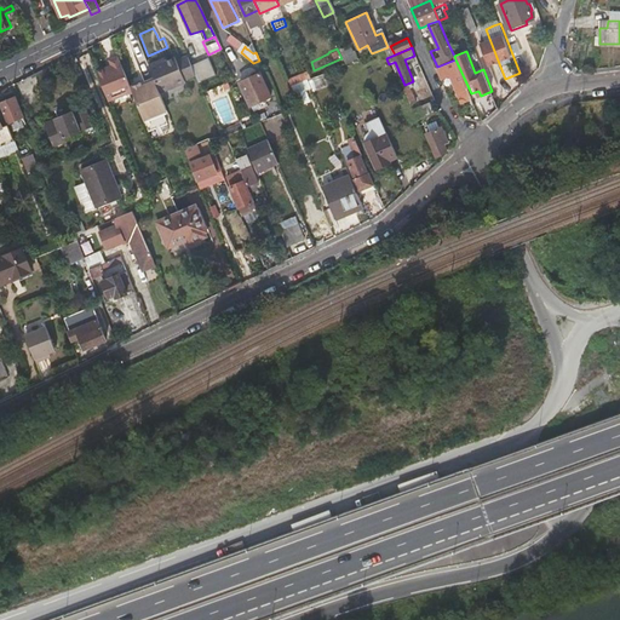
[(344,65),(350,63),(356,61),(352,53),(342,58),(344,65)]
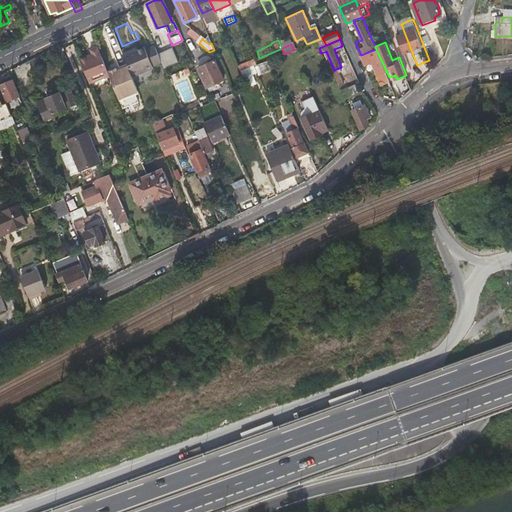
[(144,48),(143,49),(151,68),(161,64),(154,47),(145,51),(144,48)]
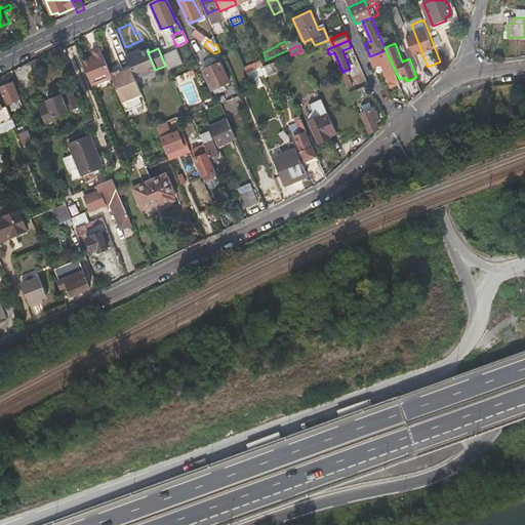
[(89,62),(88,61),(88,59),(81,62),(89,81),(96,79),(97,82),(111,77),(110,74),(99,50),(91,53),(94,59),(89,62)]
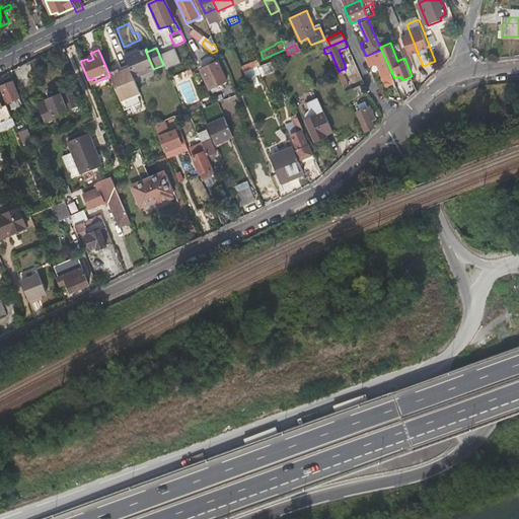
[(153,69),(145,50),(135,53),(135,51),(124,55),(129,68),(134,79),(154,72),(153,69)]
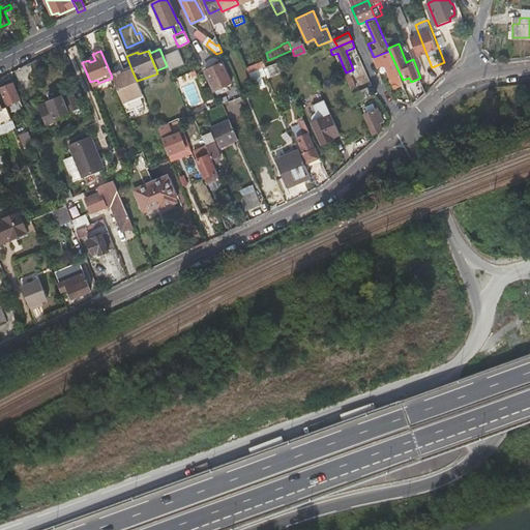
[(389,51),(374,57),(373,58),(377,66),(385,62),(395,86),(404,83),(403,80),(389,51)]
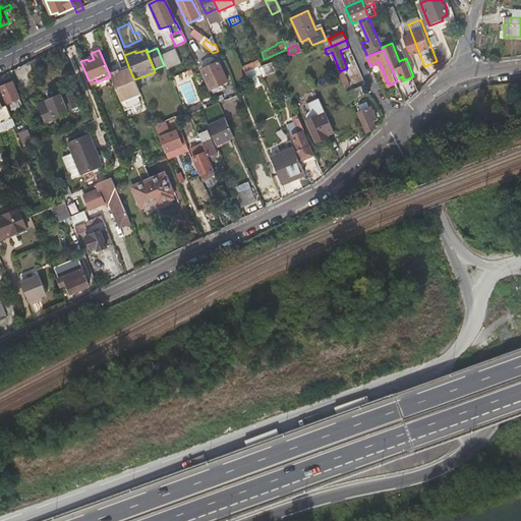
[(341,73),(340,71),(332,52),(327,54),(337,75),(341,73)]
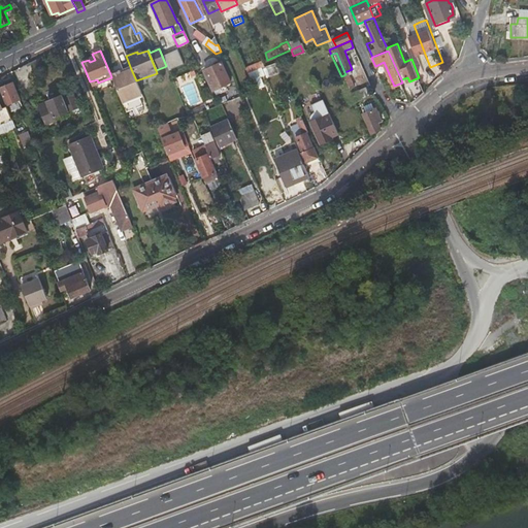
[(265,75),(278,70),(275,63),(273,64),(269,66),(265,68),(263,69),(265,74),(265,75)]
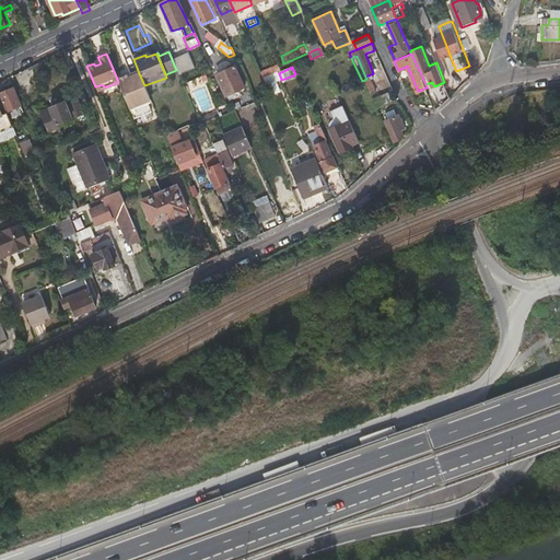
[(218,79),(222,89),(226,98),(246,90),(236,70),(218,79)]
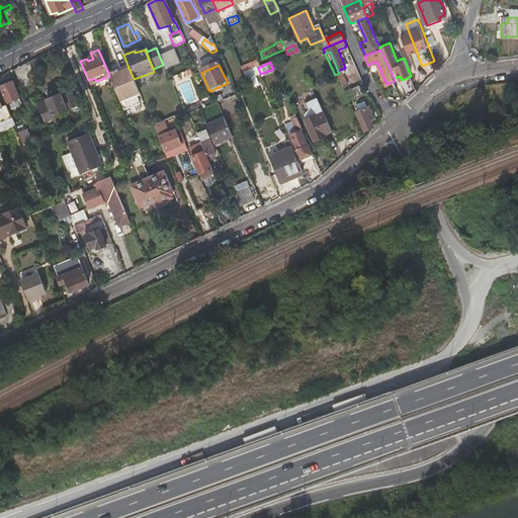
[(109,76),(122,110),(139,104),(136,96),(136,94),(139,93),(134,79),(128,68),(118,72),(117,69),(108,73),(109,76)]
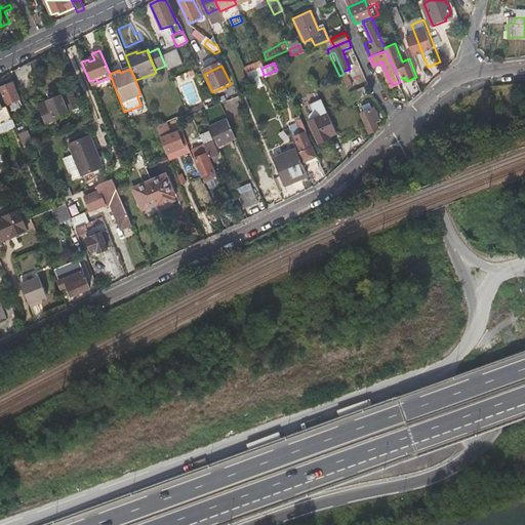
[(248,81),(259,76),(264,74),(261,69),(254,71),(246,75),(248,81)]
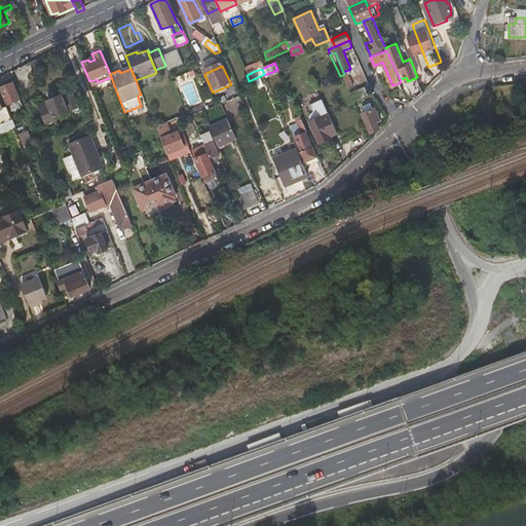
[(342,81),(346,90),(351,88),(344,74),(340,76),(342,81)]
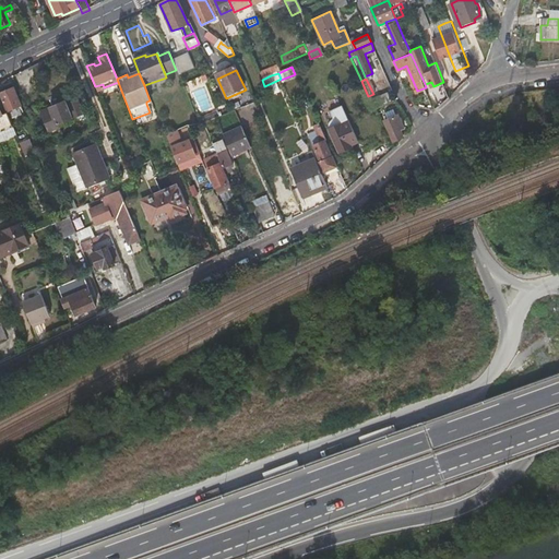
[(264,86),(266,91),(278,85),(276,81),(264,86)]
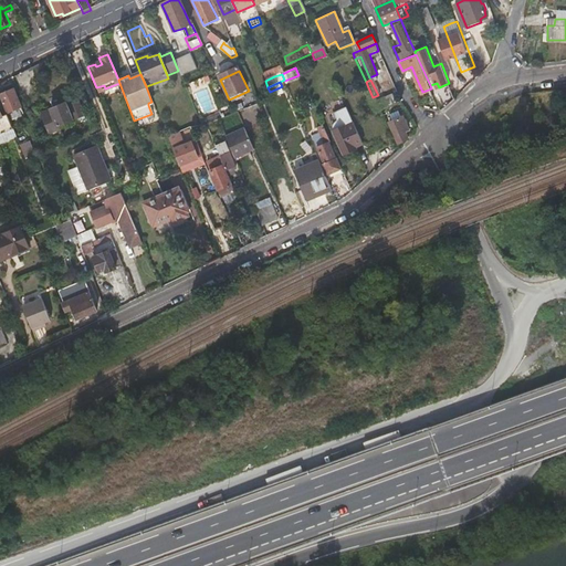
[(192,93),(202,115),(215,109),(205,87),(192,93)]
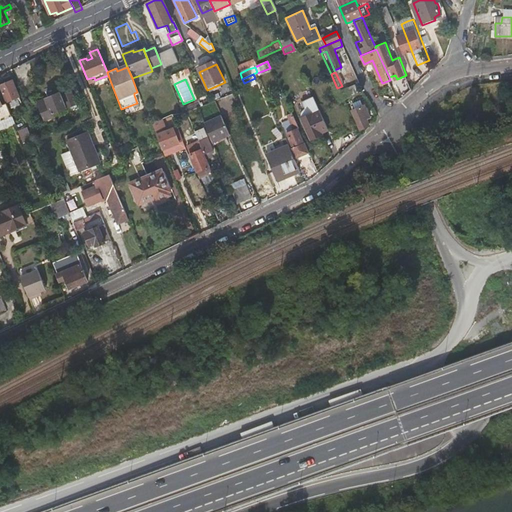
[(336,101),(342,98),(339,92),(337,88),(333,79),(327,82),(336,101)]
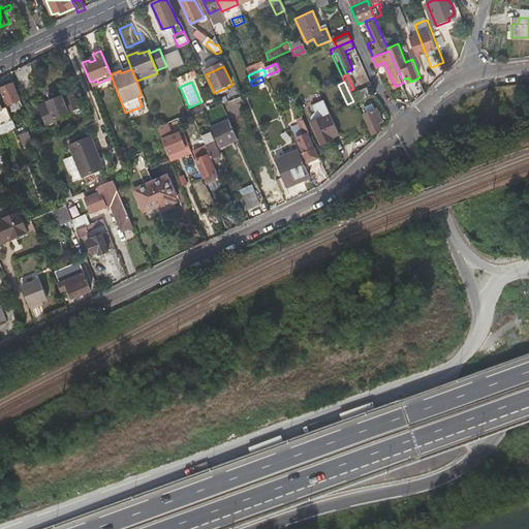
[(0,88),(4,96),(7,104),(20,99),(13,83),(0,88)]
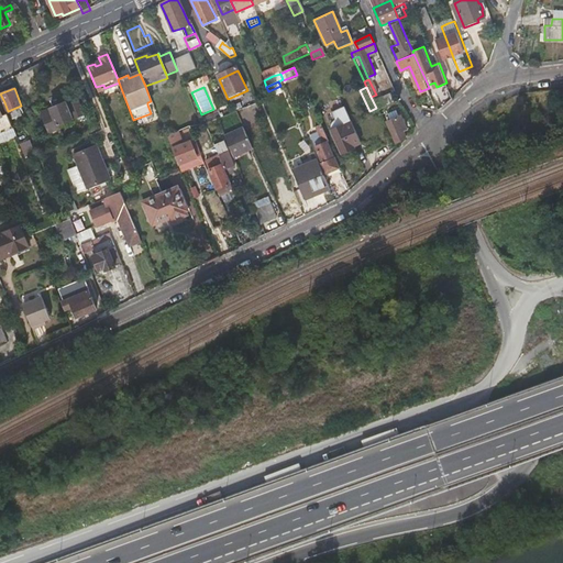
[(389,94),(373,101),(376,108),(376,110),(393,102),(389,94)]
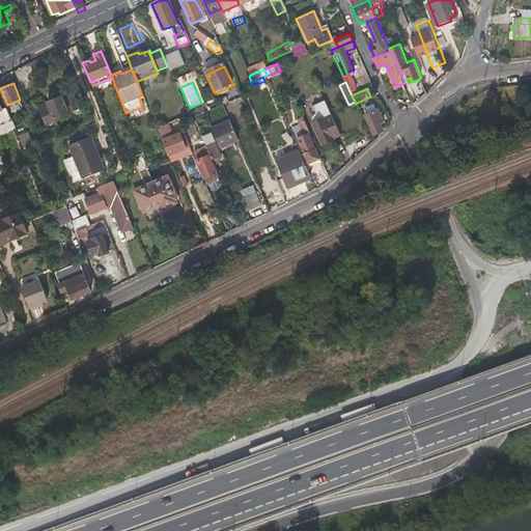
[(55,118),(66,113),(78,109),(73,96),(61,102),(59,96),(37,105),(45,123),(55,119),(55,118)]
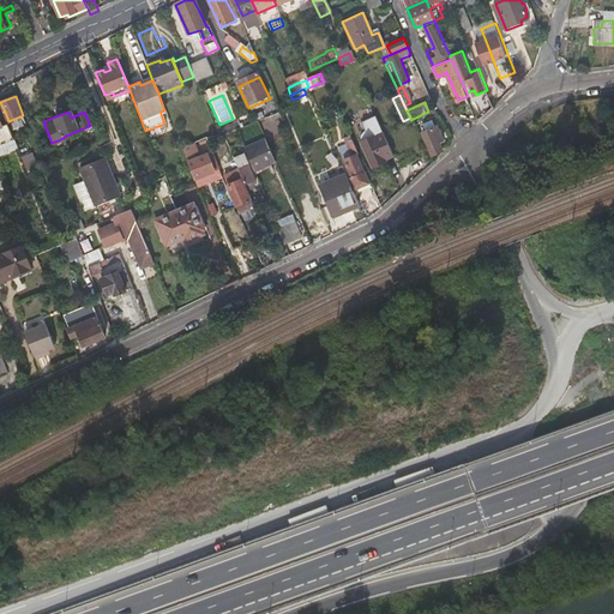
[(0,138),(12,133),(7,122),(1,125),(2,127),(0,127),(0,138)]
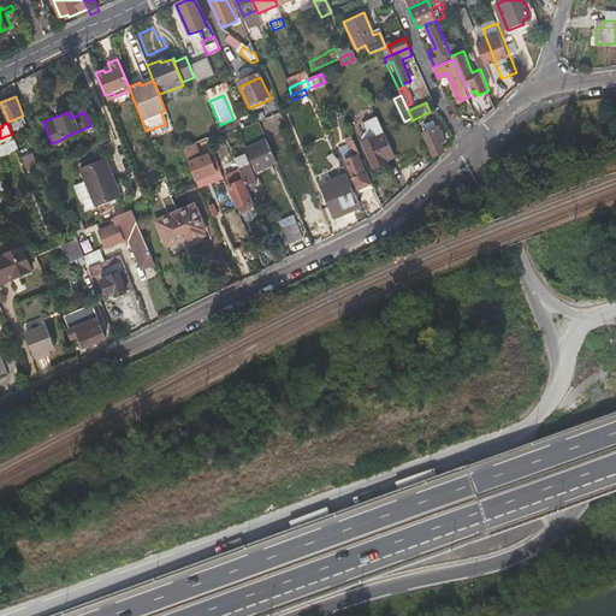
[(421,129),(424,135),(434,130),(431,124),(421,129)]
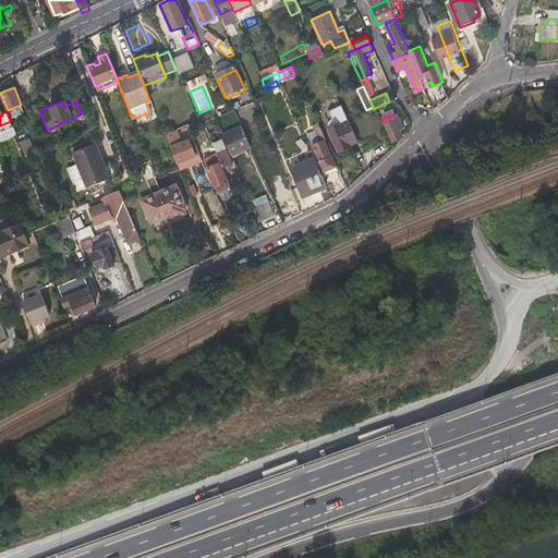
[(391,142),(397,140),(401,137),(398,130),(400,129),(395,118),(393,118),(384,122),(383,123),(391,142)]
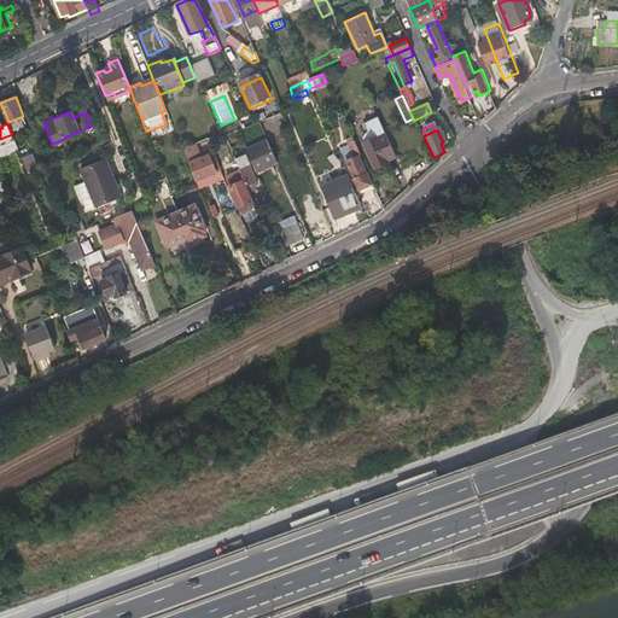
[(361,144),(367,157),(373,169),(386,163),(385,162),(394,157),(383,133),(361,144)]
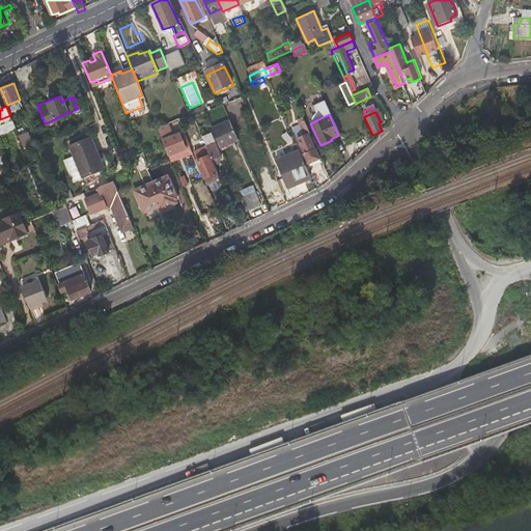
[(219,148),(232,143),(236,141),(229,121),(211,130),(219,148)]
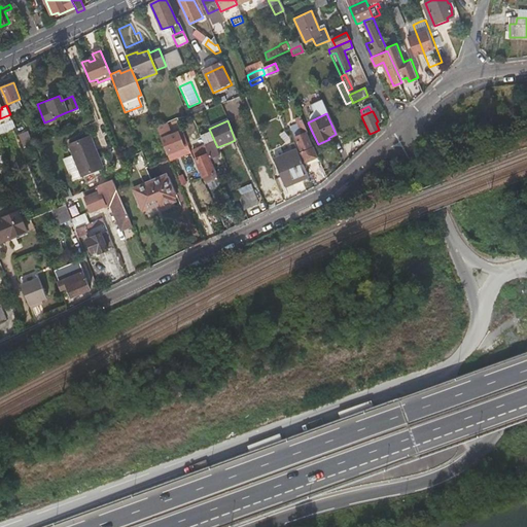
[(297,133),(299,135),(300,137),(294,139),(301,153),(299,154),(302,164),(317,156),(313,148),(311,149),(305,134),(306,134),(302,124),(296,126),(300,132),(297,133)]
